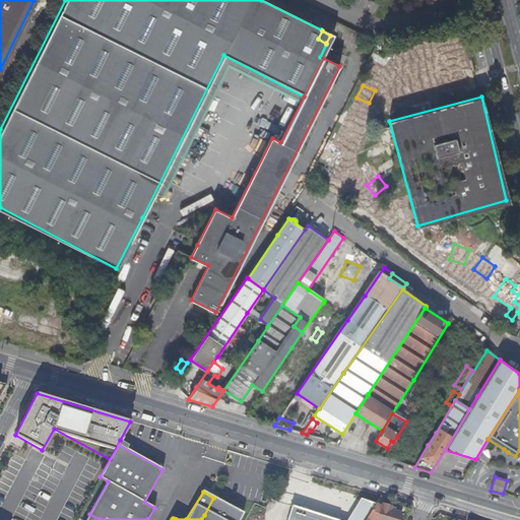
[(201,519),(240,519),(244,513),(213,498),(204,515),(201,519)]
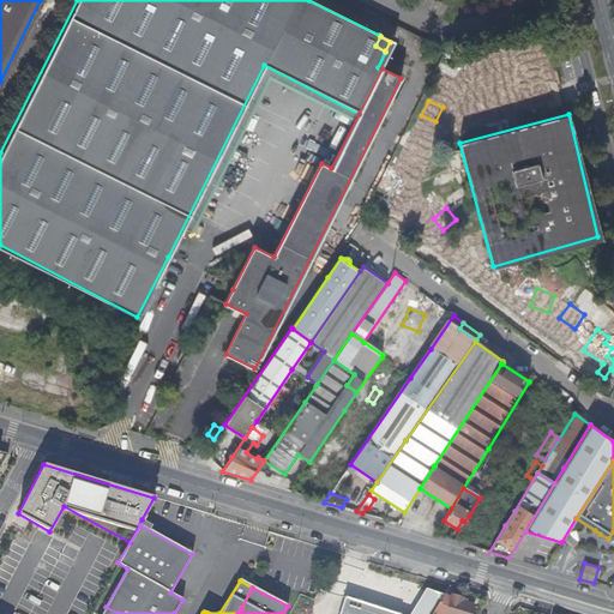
[(431,613),(443,596),(423,590),(409,613),(431,613)]
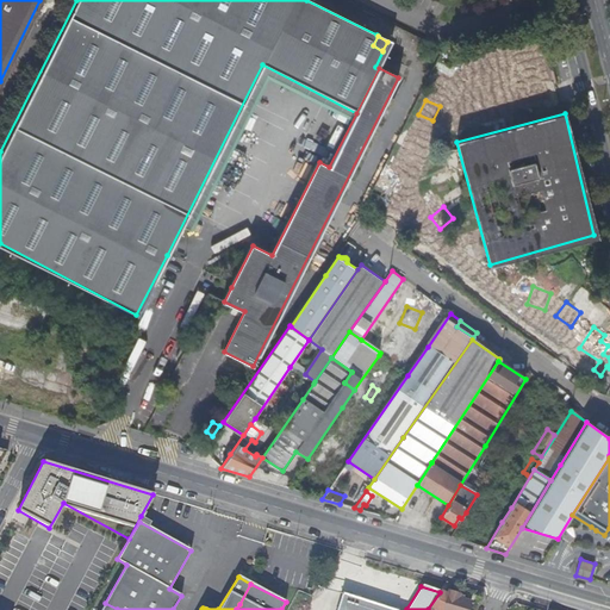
[(428,609),(467,609),(470,602),(458,598),(459,595),(447,591),(446,595),(440,592),(428,609)]
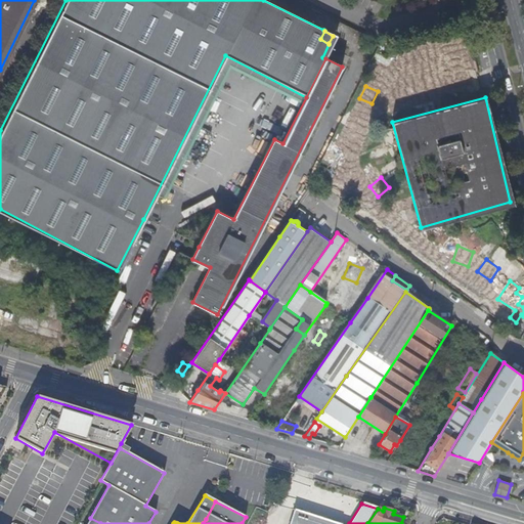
[(338,523),(293,510),(289,523),(338,523)]
